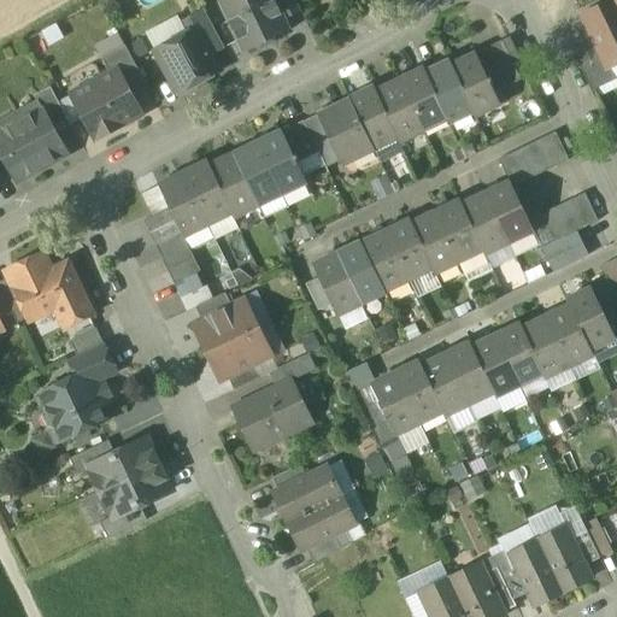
[(236,37),(244,53),(259,46),(272,40),(289,31),(283,21),(274,0),(223,0),(219,3),(230,25),(233,24),(239,36),(236,37)]
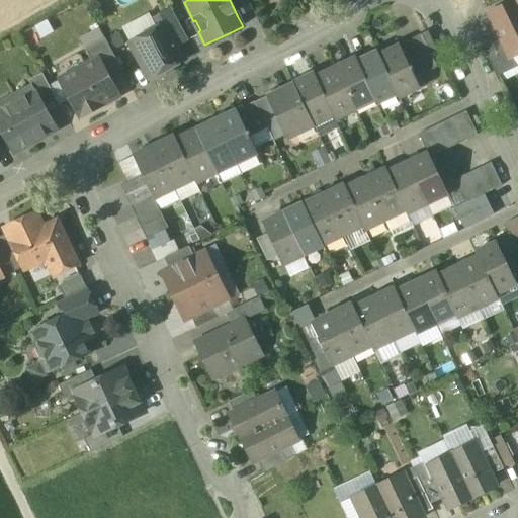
[(230,0),(238,17),(252,10),(247,0),(230,0)]
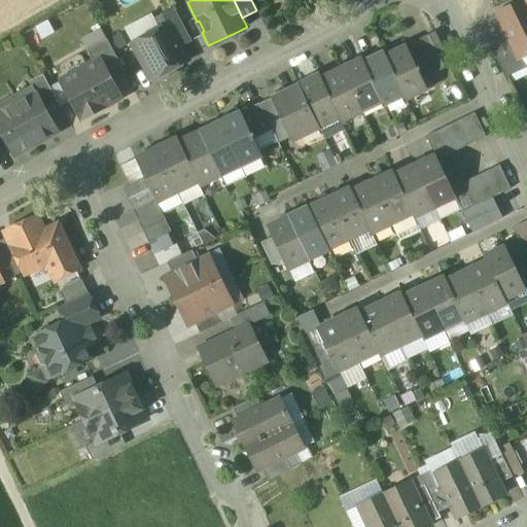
[(526,54),(526,7),(524,1),(498,13),(511,39),(519,58),(520,58),(526,54)]
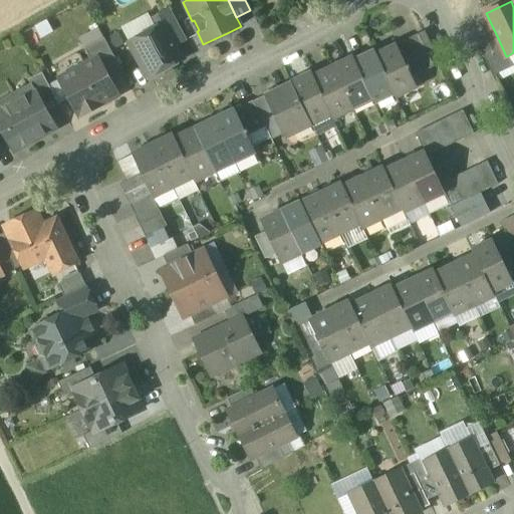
[(163,23),(176,47),(186,41),(169,9),(152,18),(157,27),(163,23)]
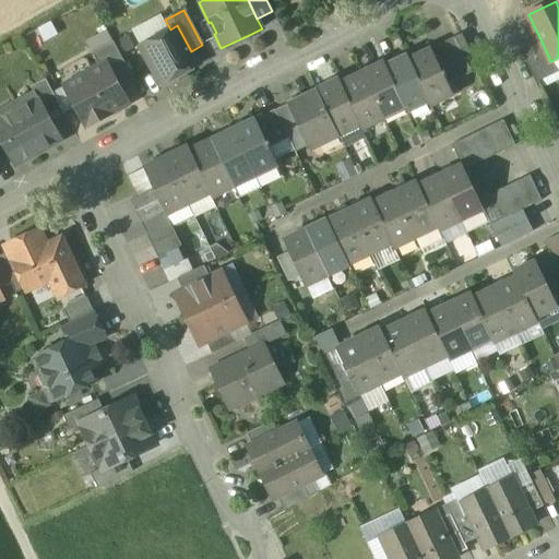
[(157,36),(168,31),(159,15),(131,31),(142,50),(159,40),(157,36)]
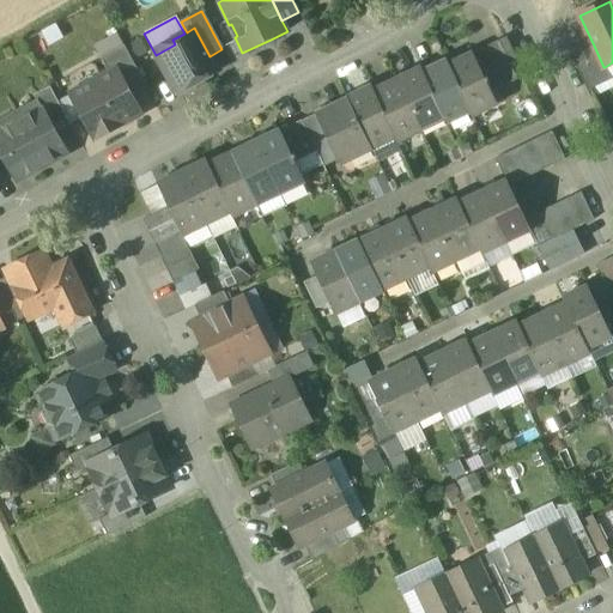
[(156,55),(177,95),(218,72),(210,56),(194,28),(187,32),(184,34),(173,40),(175,44),(156,55)]
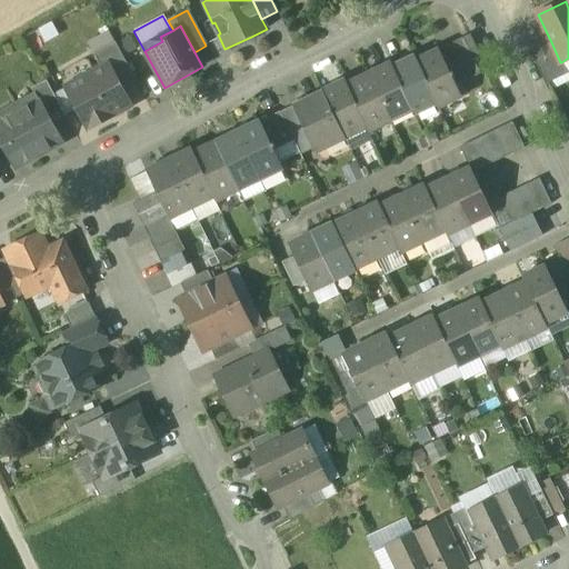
[(469,35),(461,39),(472,60),(480,57),(469,35)]
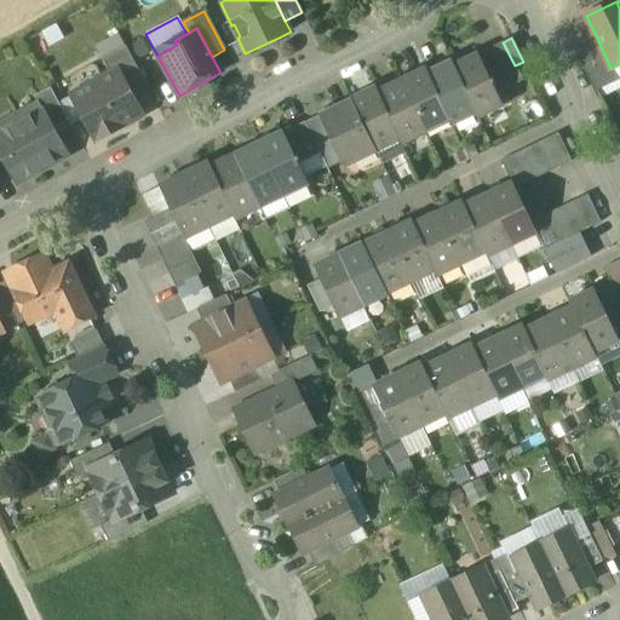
[(477,55),(497,95),(522,81),(515,65),(503,42),(477,55)]
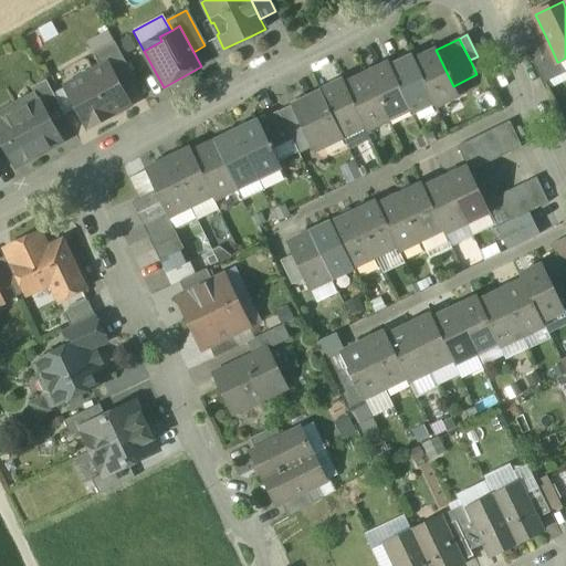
[(107,64),(118,85),(133,77),(114,42),(93,54),(101,69),(107,64)]
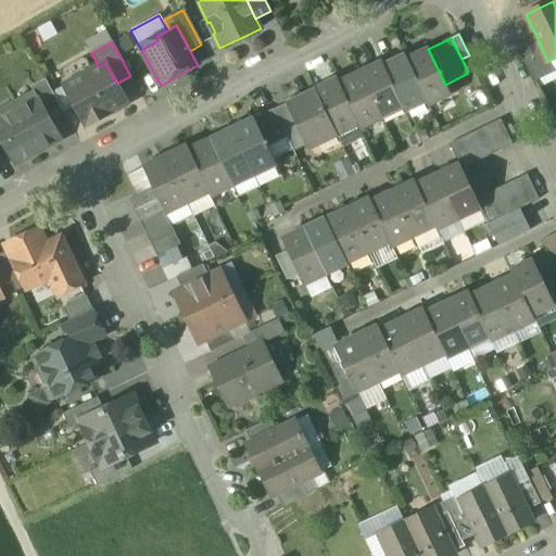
[(518,53),(532,84),(553,74),(555,73),(548,61),(547,61),(539,41),(517,52),(518,53)]
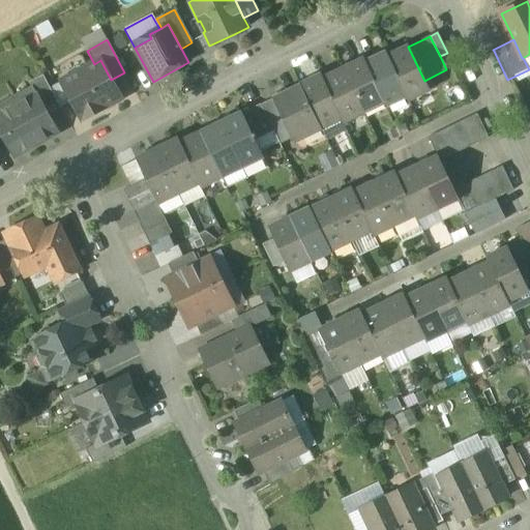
[(408,47),(387,57),(406,97),(408,100),(429,91),(424,81),(408,47)]
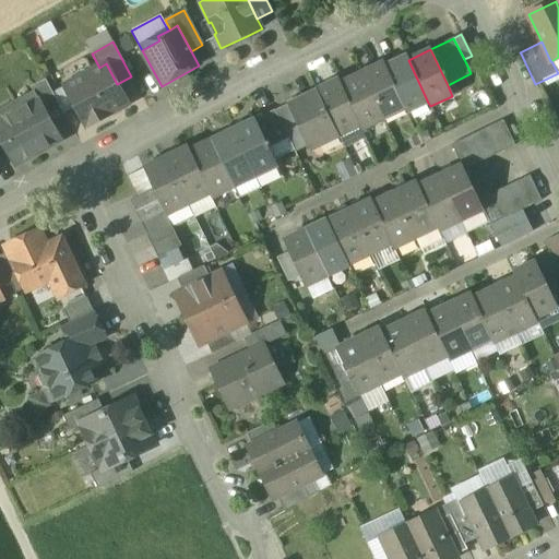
[(406,56),(384,67),(405,109),(406,113),(428,103),(408,60),(406,56)]
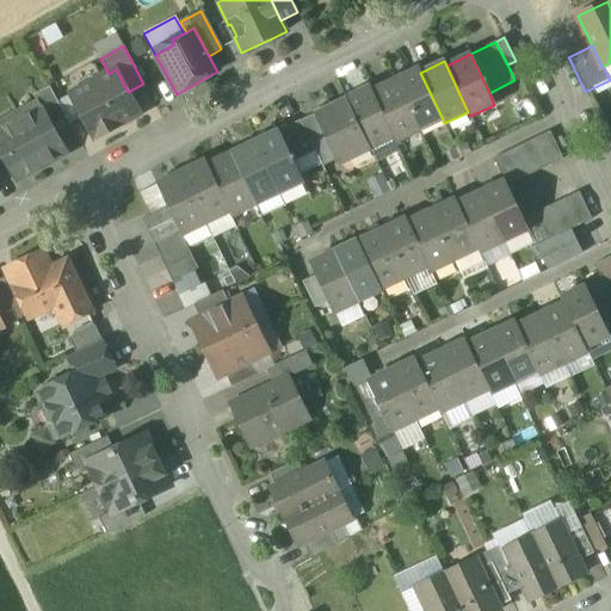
[(418,68),(394,80),(419,130),(443,119),(420,73),(418,68)]
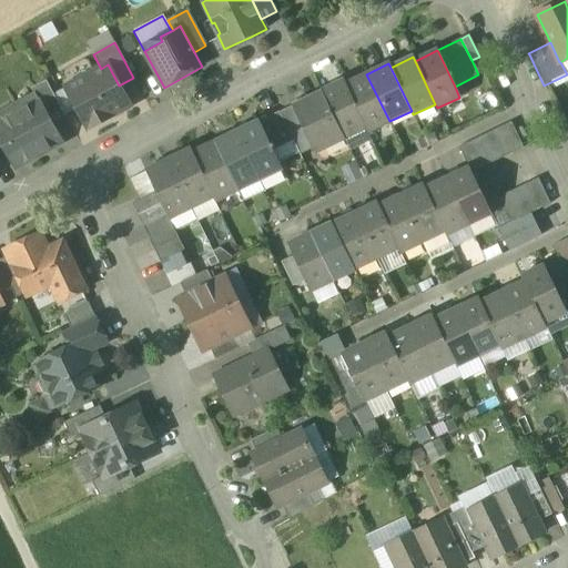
[(77,109),(88,129),(112,115),(111,113),(129,104),(119,85),(108,64),(101,69),(66,88),(77,109)]
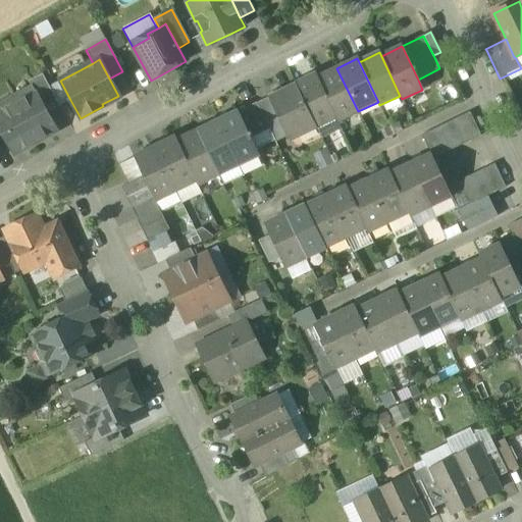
[(336,68),(317,77),(335,117),(337,121),(358,111),(336,68)]
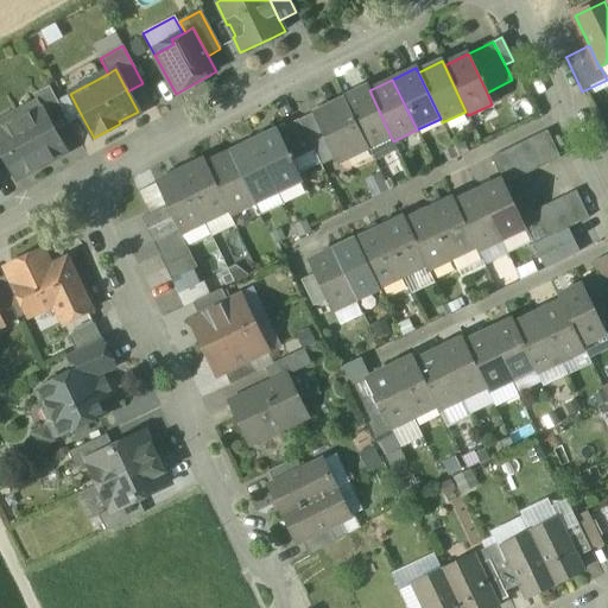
[(42,107),(55,132),(69,124),(57,101),(49,87),(33,95),(39,108),(42,107)]
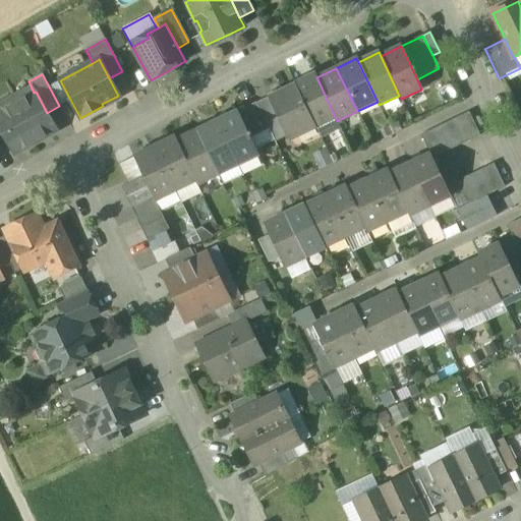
[(314,74),(294,83),(314,127),(335,117),(316,77),(314,74)]
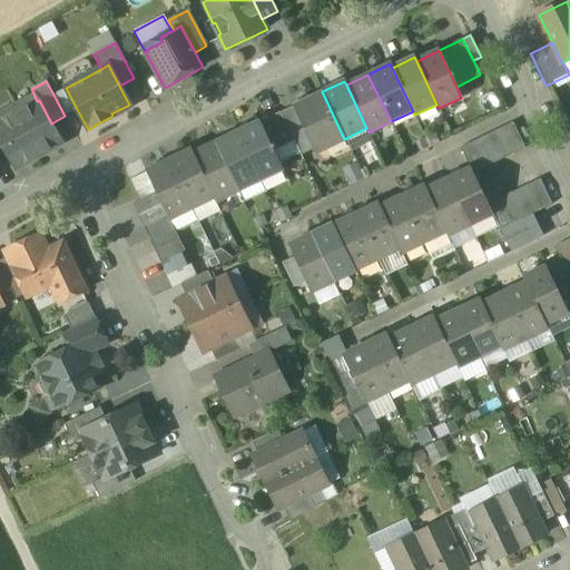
[(77,109),(66,88),(53,95),(65,116),(77,109)]
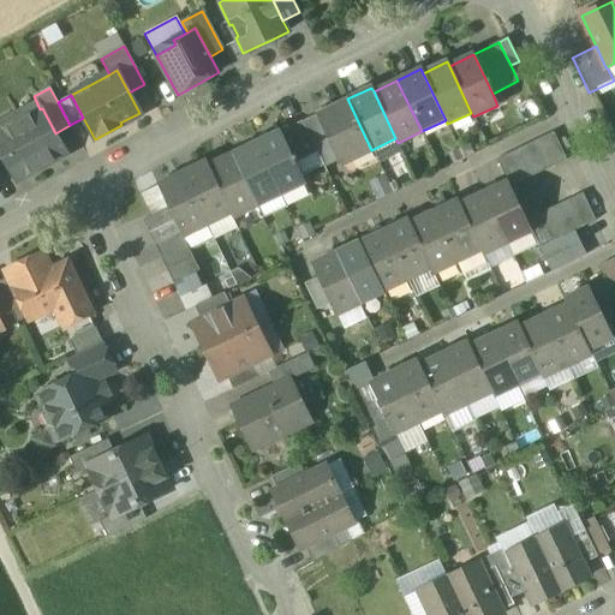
[(372,151),(371,150),(347,99),(315,115),(328,141),(338,161),(340,167),(341,166),(339,161),(368,147),(371,151),(372,151)]
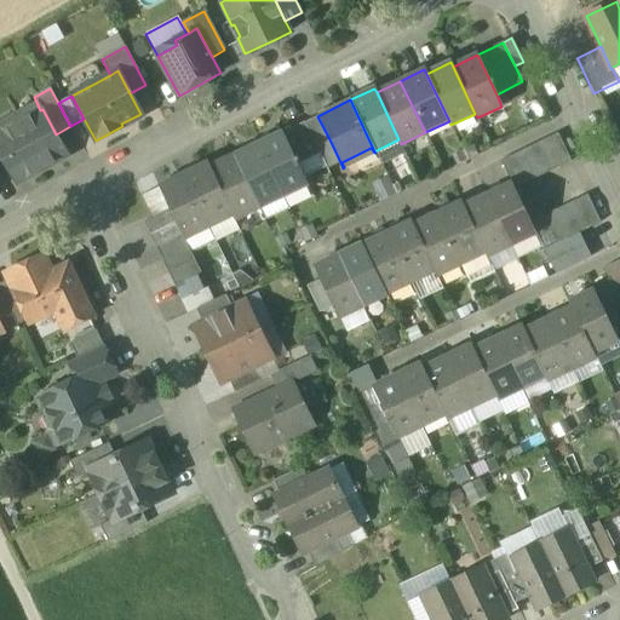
[(0,131),(0,145),(19,182),(68,156),(56,135),(42,109),(40,110),(0,131)]
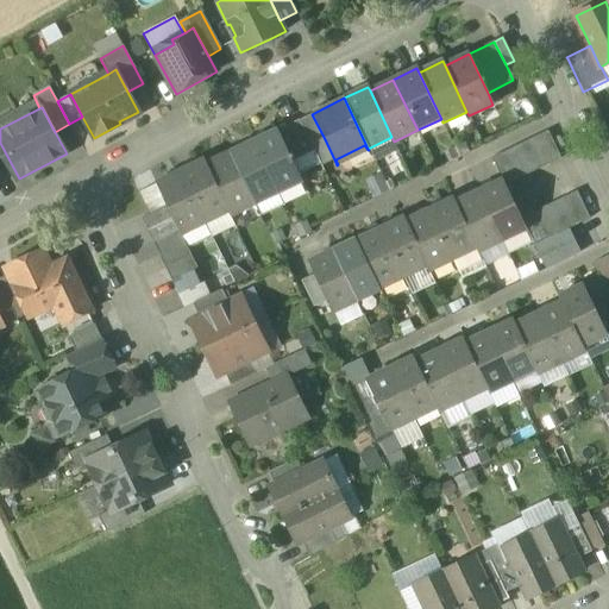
[(312,114),(300,120),(312,146),(325,139),(312,114)]
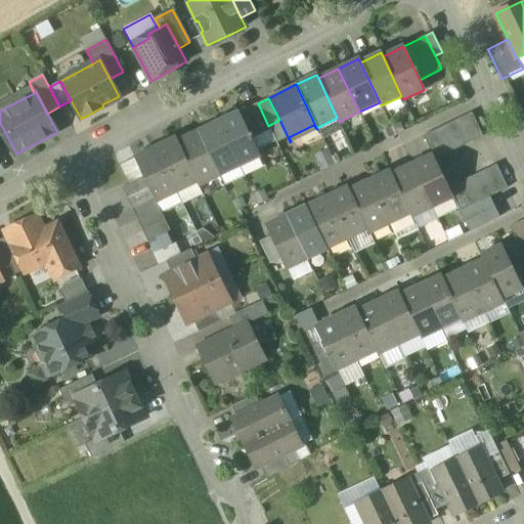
[(270,130),(268,126),(258,103),(238,113),(252,139),(270,130)]
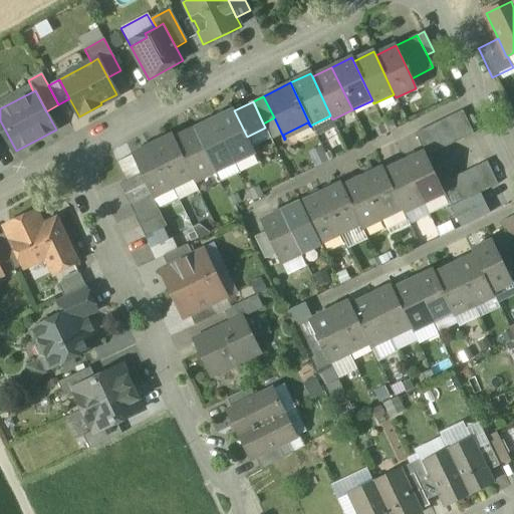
[(234,110),(214,120),(234,163),(254,153),(252,149),(247,137),(234,110)]
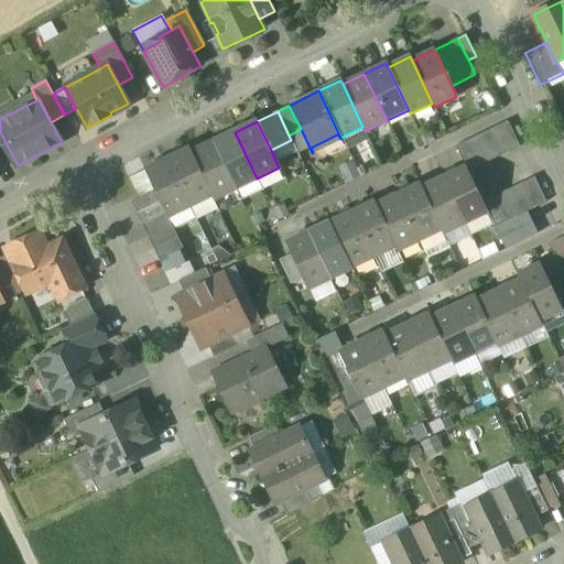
[(507,122),(494,128),(507,154),(519,148),(507,122)]
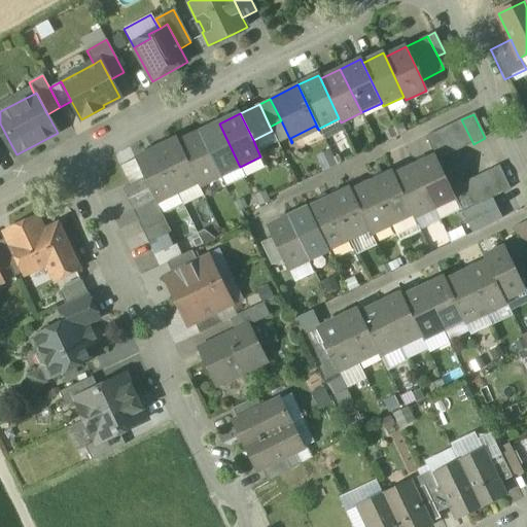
[(318,129),(319,130),(324,141),(345,131),(341,123),(339,118),(318,129)]
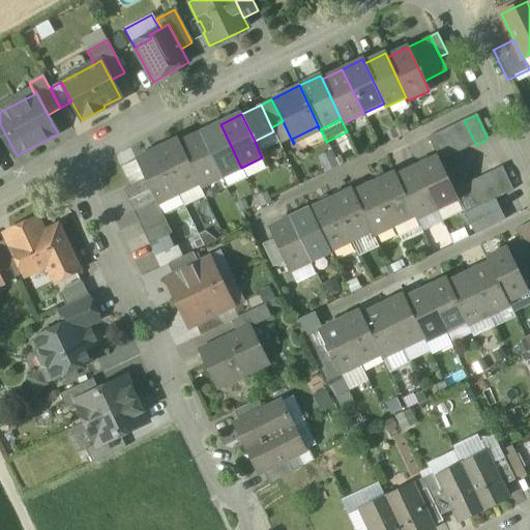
[(464,120),(452,126),(464,150),(476,145),(464,120)]
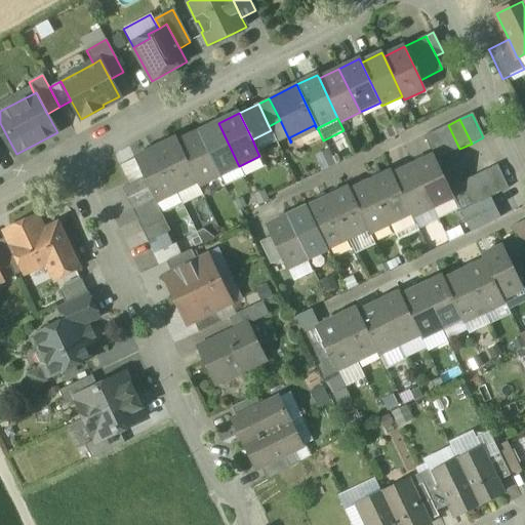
[(271,130),(277,143),(277,144),(288,137),(280,120),(269,126),(271,130)]
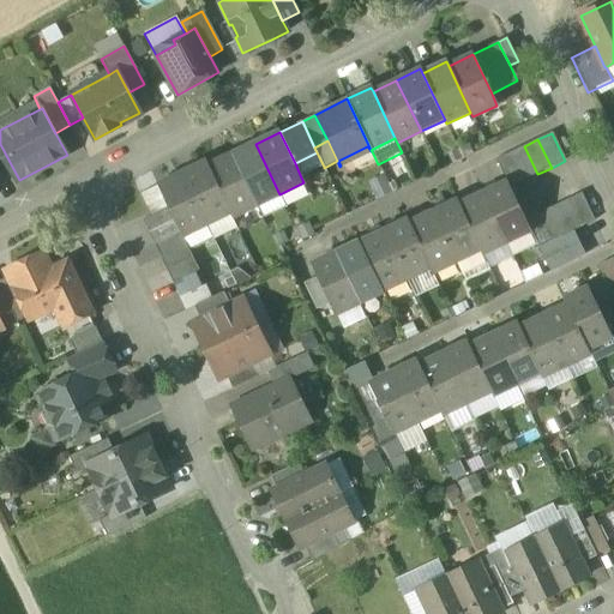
[(256,144),(232,155),(256,206),(280,194),(256,144)]
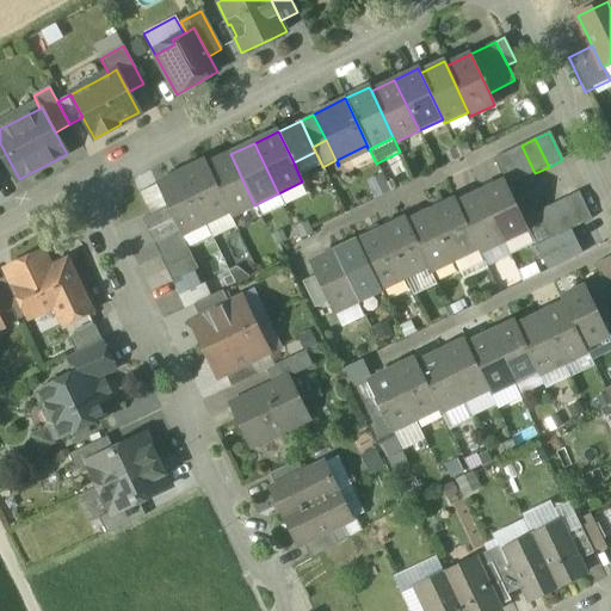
[(522,146),(507,153),(520,180),(535,173),(522,146)]
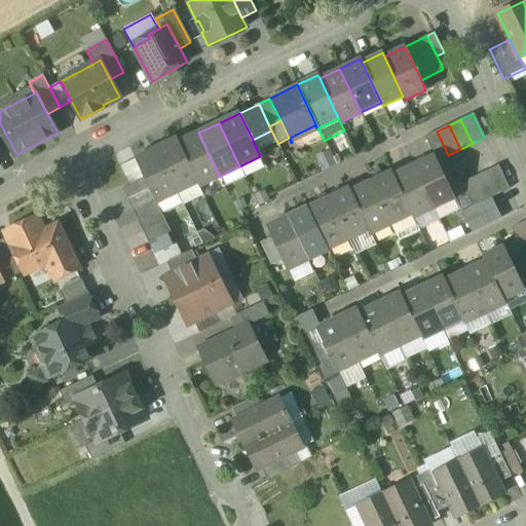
[(277,143),(271,130),(253,140),(258,152),(277,143)]
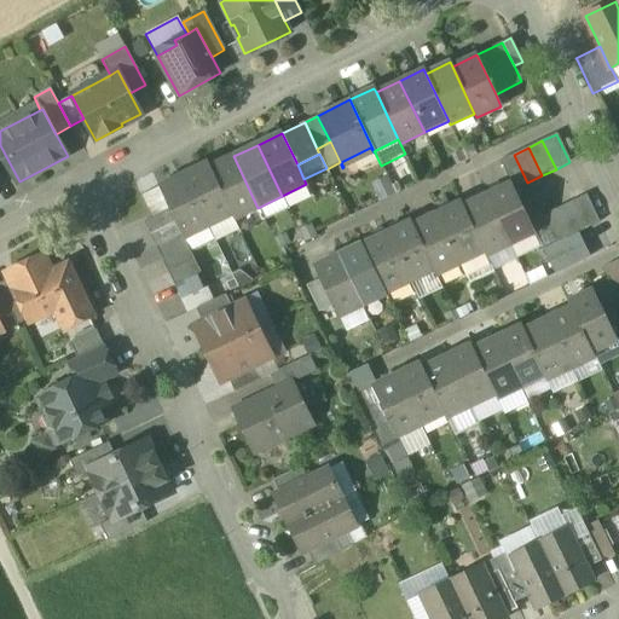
[(514,190),(527,183),(514,155),(499,161),(514,190)]
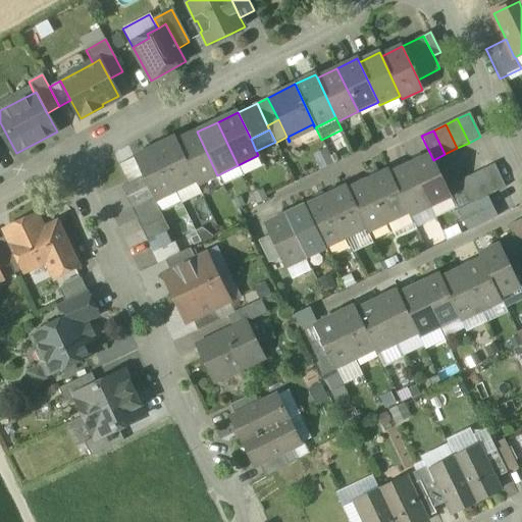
[(174,138),(154,148),(175,191),(195,181),(197,185),(217,175),(197,132),(176,142),(174,138)]
